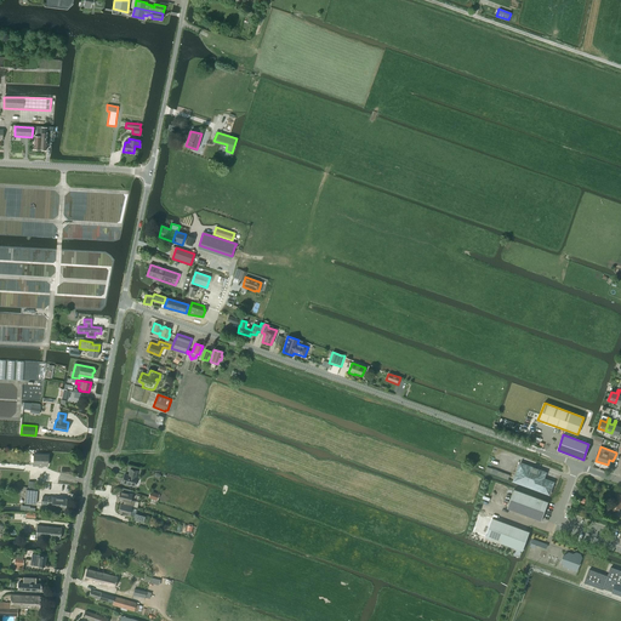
[(34,455),(34,465),(47,466),(47,465),(49,463),(49,462),(47,461),(47,455),(34,455)]
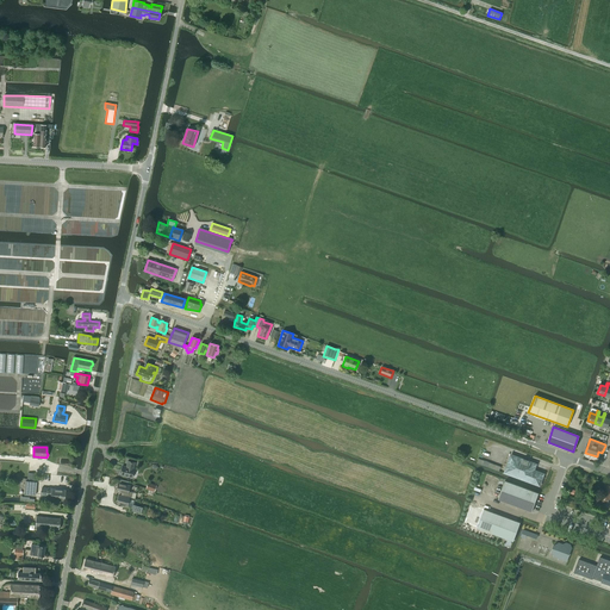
[(539,486),(543,474),(534,471),(536,464),(511,455),(504,473),(539,486)]
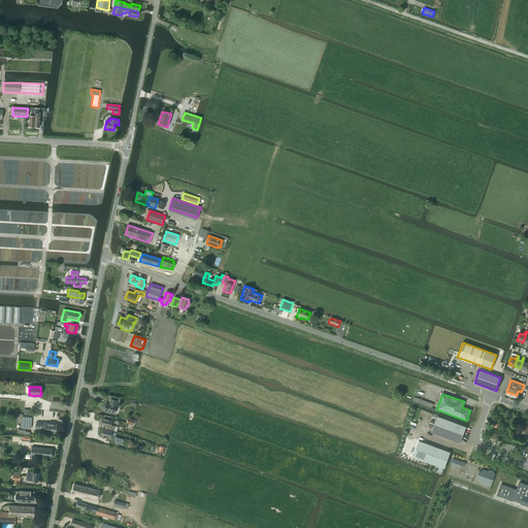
[(432,408),(433,404),(414,397),(413,401),(432,408)]
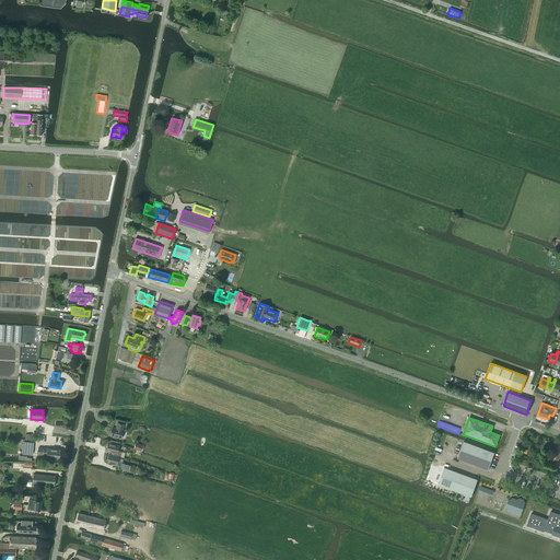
[(123,430),(124,424),(117,423),(116,429),(113,428),(111,436),(121,439),(124,431),(123,430)]
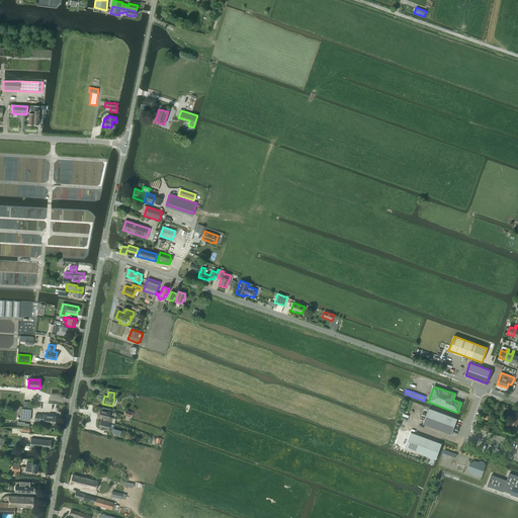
[(105,419),(104,422),(109,423),(111,424),(112,418),(109,417),(110,413),(108,412),(108,409),(102,408),(101,410),(100,410),(98,417),(105,419)]
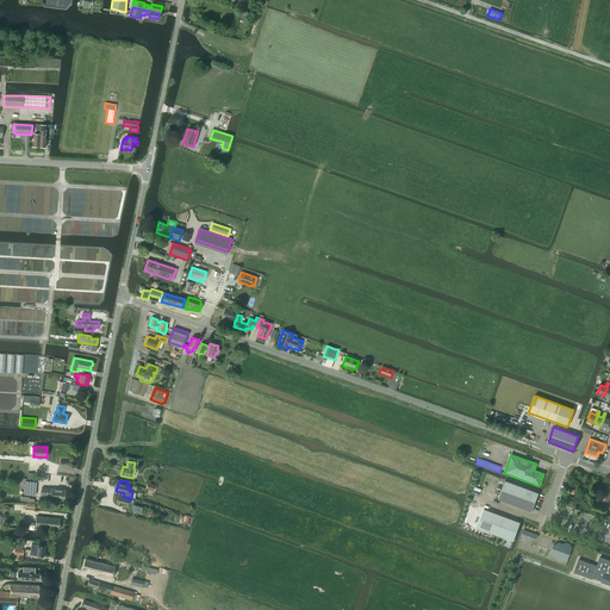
[(25,481),(24,496),(31,496),(31,495),(36,495),(37,483),(25,481)]
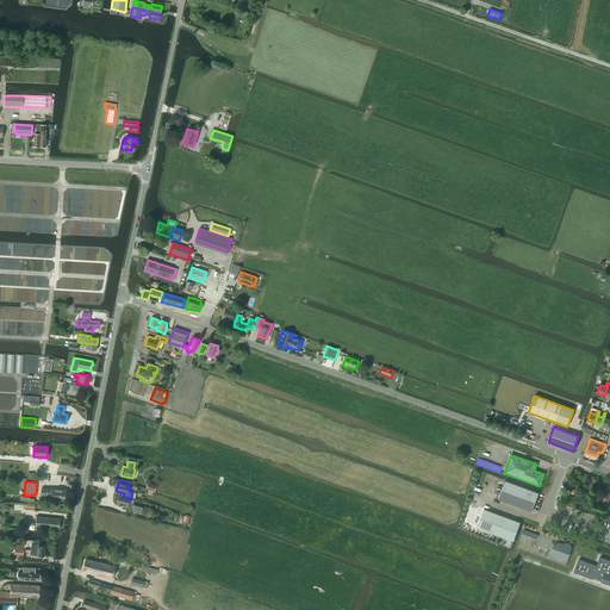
[(539,493),(528,490),(505,481),(498,499),(531,512),(539,493)]
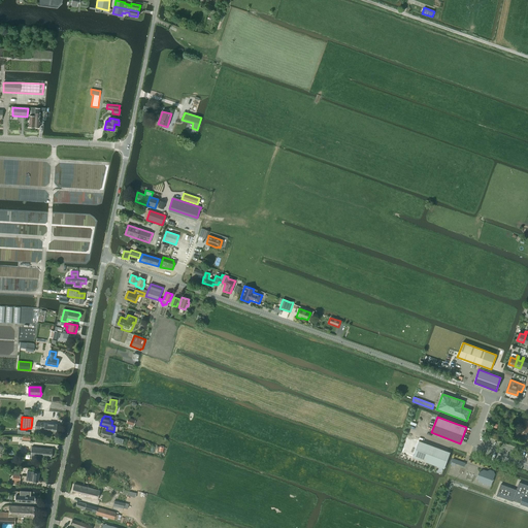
[(527,432),(527,430),(527,420),(525,420),(522,429),(520,428),(516,427),(513,435),(518,437),(518,436),(524,439),(527,432)]
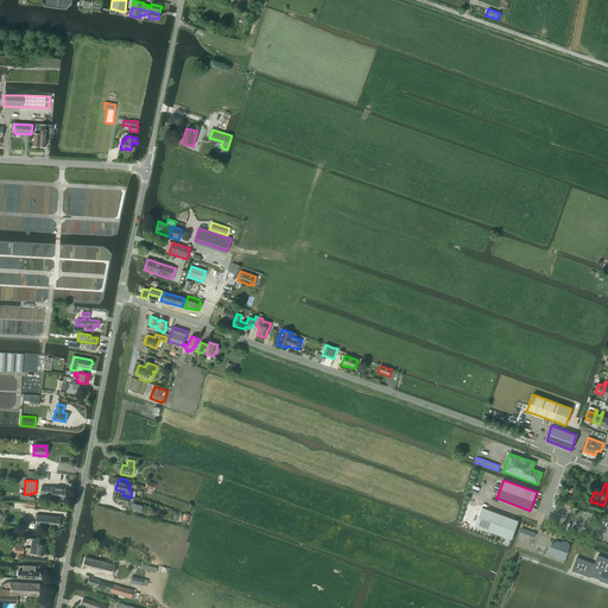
[(51,487),(42,486),(42,493),(45,494),(45,495),(46,495),(46,498),(50,498),(64,499),(65,488),(51,487)]
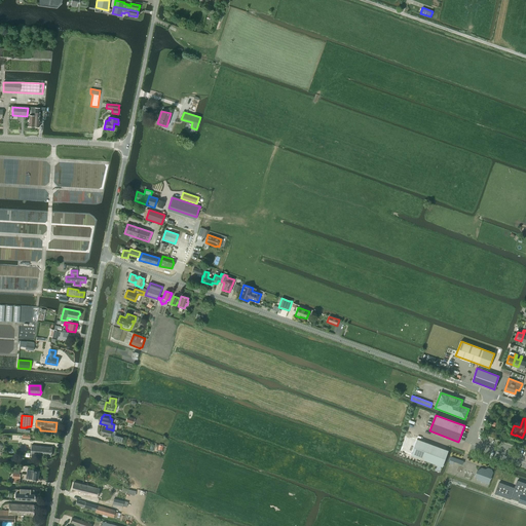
[(103,427),(101,435),(110,437),(110,436),(114,437),(115,436),(116,431),(111,430),(111,429),(106,428),(103,427)]
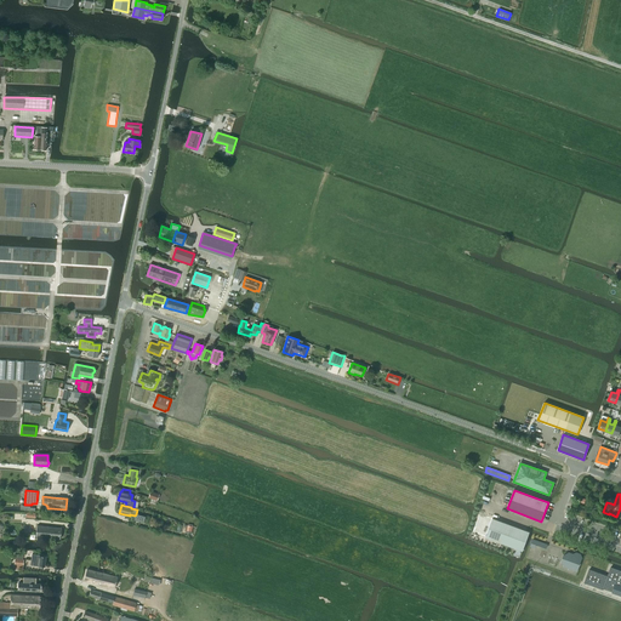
[(479,513),(472,533),(485,537),(497,542),(505,523),(502,522),(496,520),(493,518),(479,513)]
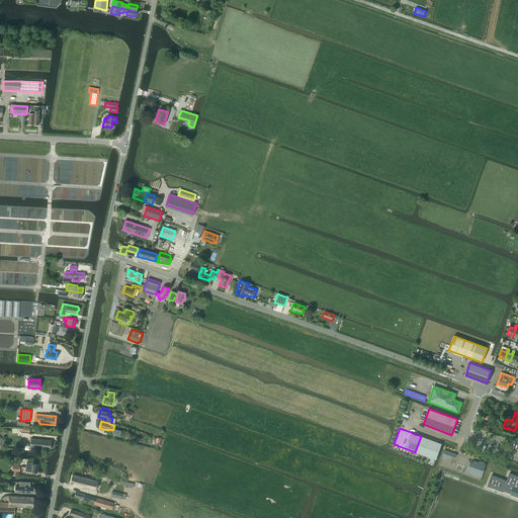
[(421,436),(415,452),(426,456),(431,440),(429,439),(423,437),(421,436)]
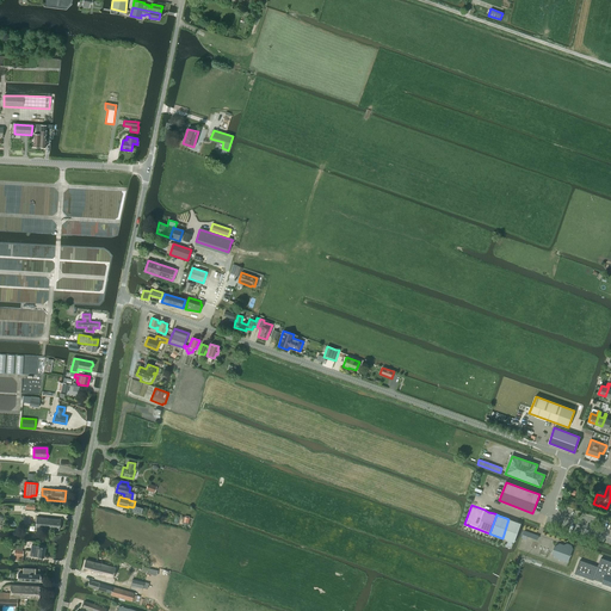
[(181,517),(179,524),(187,525),(190,517),(185,516),(185,517),(181,517)]
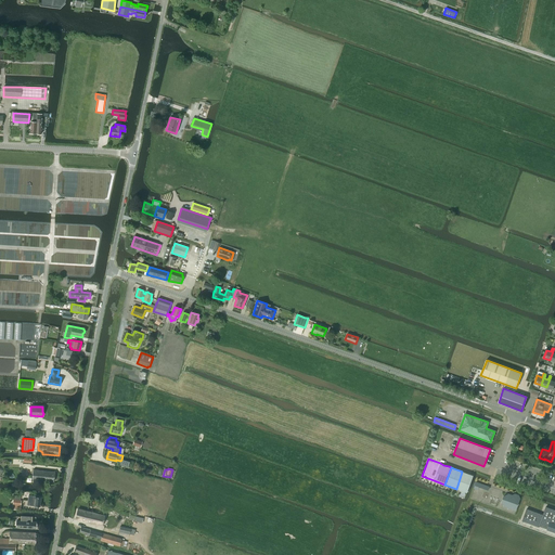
[(54,481),(55,472),(34,469),(33,479),(42,480),(41,483),(46,485),(46,480),(54,481)]
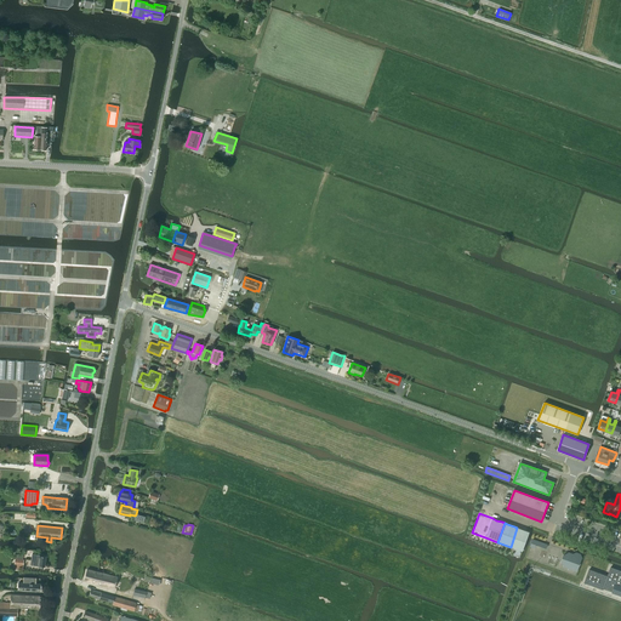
[(517,528),(511,547),(523,551),(530,533),(525,530),(519,529),(517,528)]
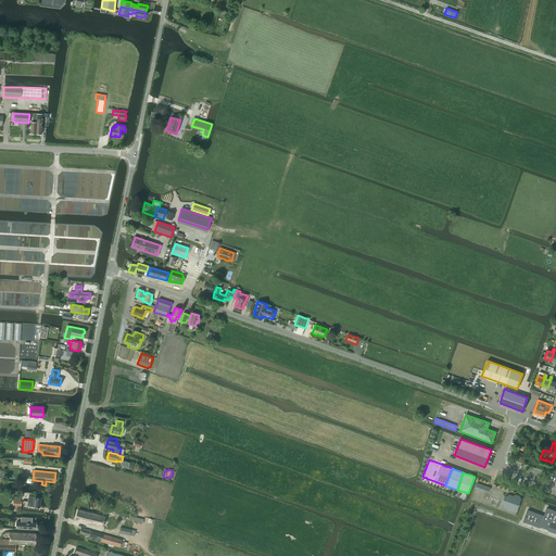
[(517,497),(509,494),(508,496),(507,495),(505,497),(503,502),(504,505),(505,506),(504,507),(517,512),(521,500),(520,496),(518,495),(517,497)]
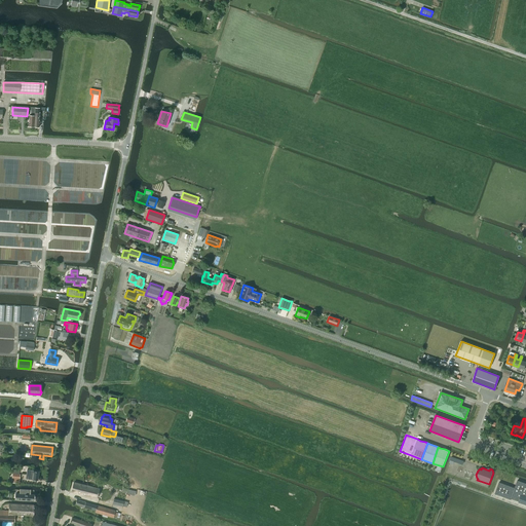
[(27,470),(26,479),(32,479),(32,480),(38,480),(39,471),(33,471),(27,470)]
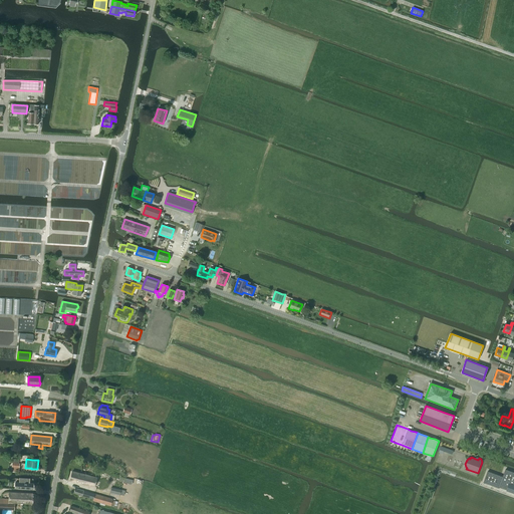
[(499,488),(499,487),(511,491),(511,492),(513,493),(513,472),(505,470),(503,477),(488,472),(484,483),(499,488)]
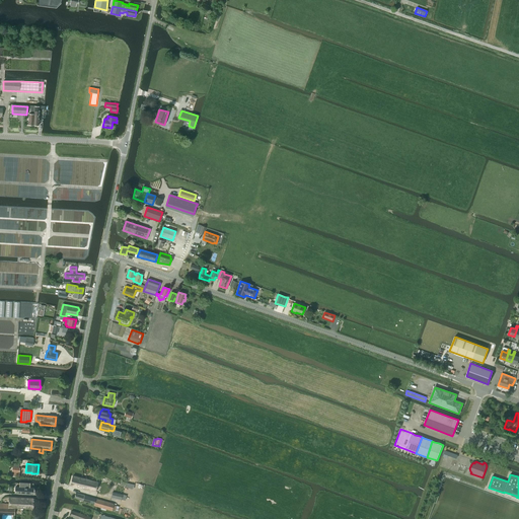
[(95,492),(98,483),(73,475),(71,486),(95,492)]
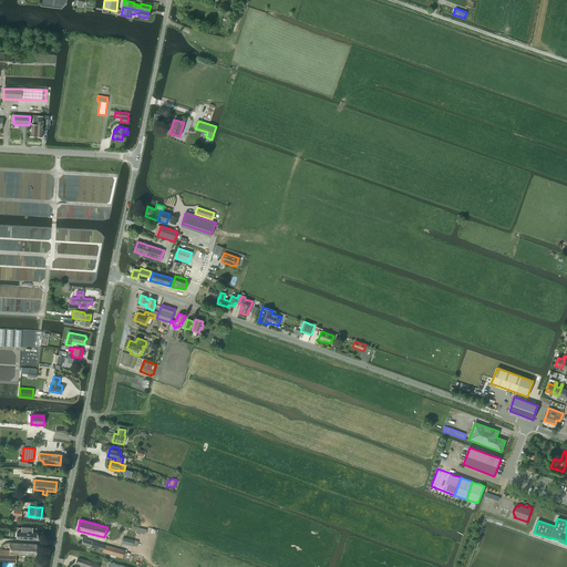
[(17,532),(17,538),(38,540),(38,534),(32,533),(33,528),(21,527),(21,533),(17,532)]
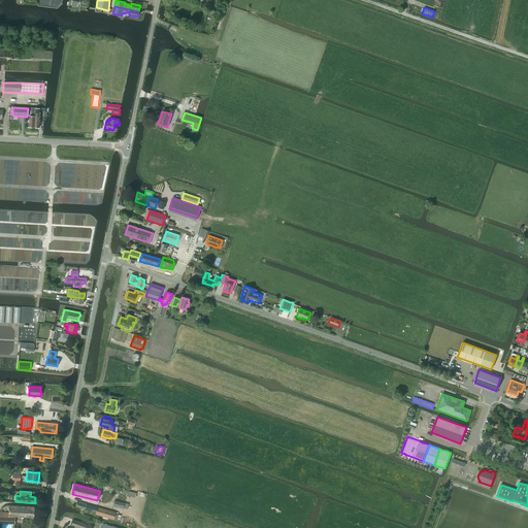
[(120,520),(121,516),(116,514),(116,513),(97,507),(77,501),(75,506),(96,513),(95,515),(114,520),(114,519),(120,520)]
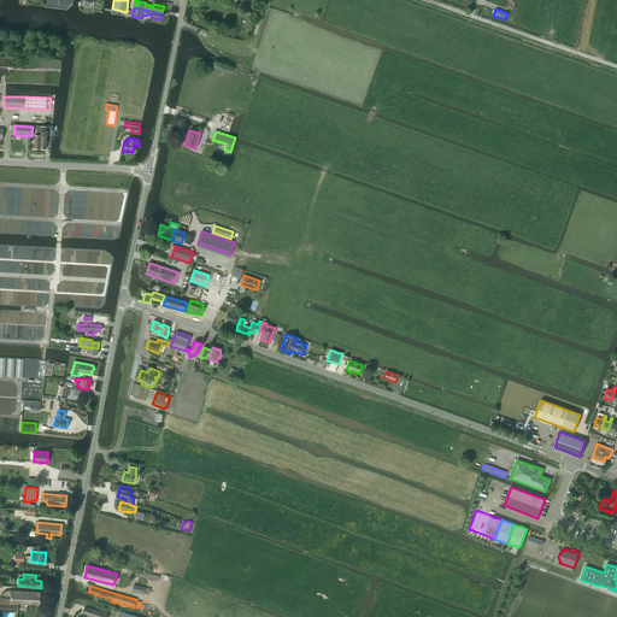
[(40,605),(40,593),(11,591),(11,599),(0,598),(0,611),(17,612),(18,604),(28,604),(40,605)]
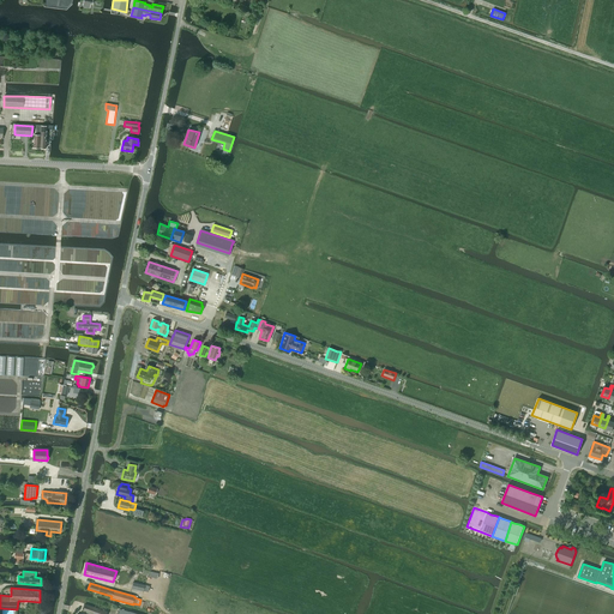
[(94,613),(107,613),(108,612),(80,602),(78,609),(94,613)]
